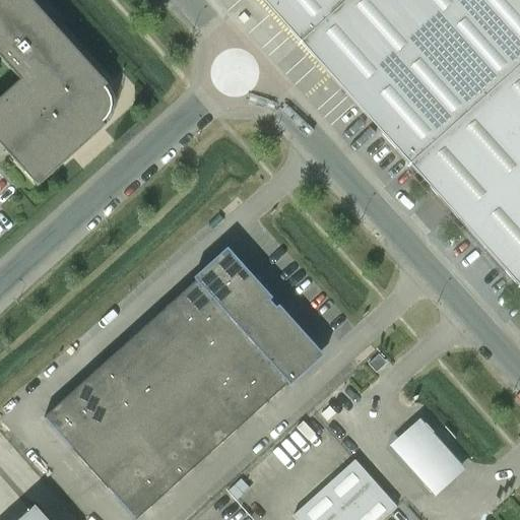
[(0,0),(0,57),(21,81),(0,99),(0,145),(34,185),(52,169),(103,124),(104,123),(105,123),(105,122),(106,121),(107,120),(108,119),(108,118),(109,118),(109,117),(109,116),(110,116),(110,115),(110,114),(111,113),(111,112),(111,111),(111,110),(112,109),(112,108),(112,107),(112,106),(112,105),(112,104),(112,103),(111,102),(111,101),(111,100),(111,99),(110,99),(110,98),(110,96),(110,95),(109,95),(109,94),(108,93),(108,92),(107,91),(106,90),(105,89),(105,88),(108,86),(56,29),(29,0),(0,0)]
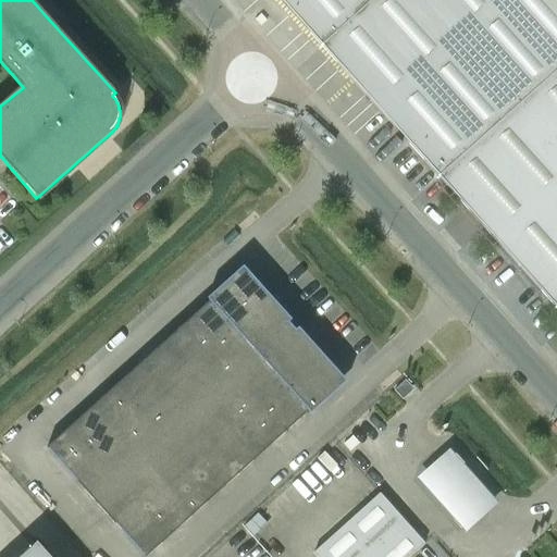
[(556,0),(279,0),(339,66),(438,177),(447,187),(555,308),(553,309),(554,310),(555,311),(556,310),(556,0)]
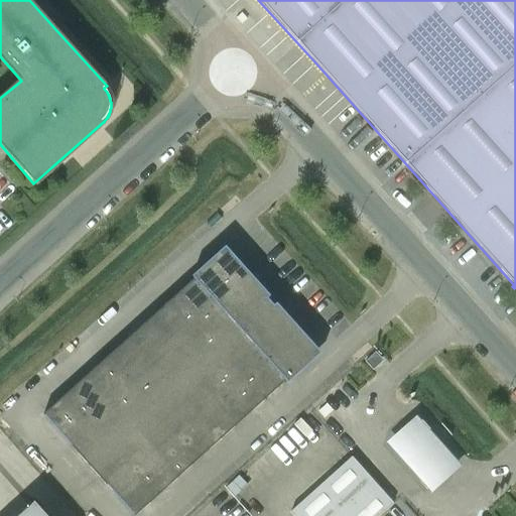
[(180,384),(271,302),(225,252),(134,334),(180,384)]
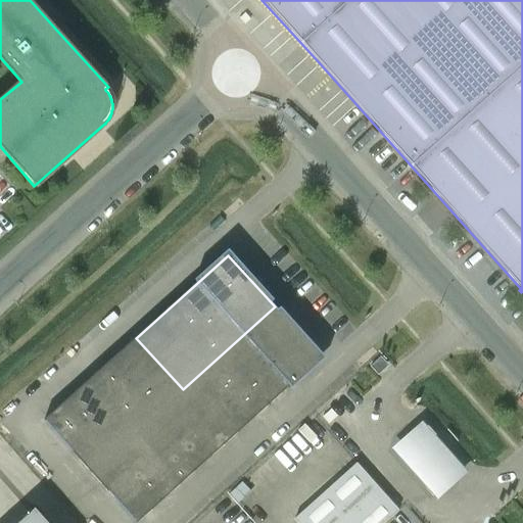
[(321,359),(275,306),(183,389),(229,441),(321,359)]
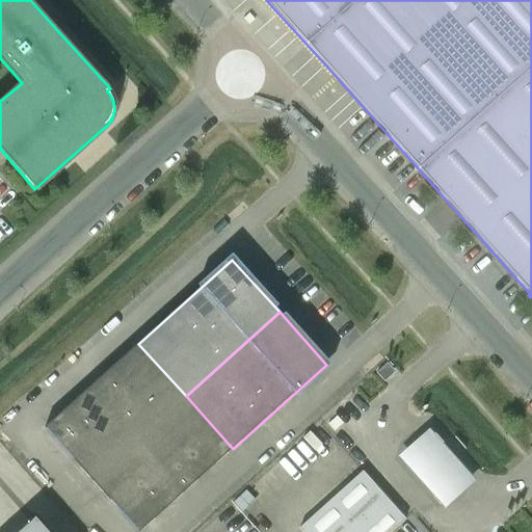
[(186,396),(138,344),(45,428),(91,480),(186,396)]
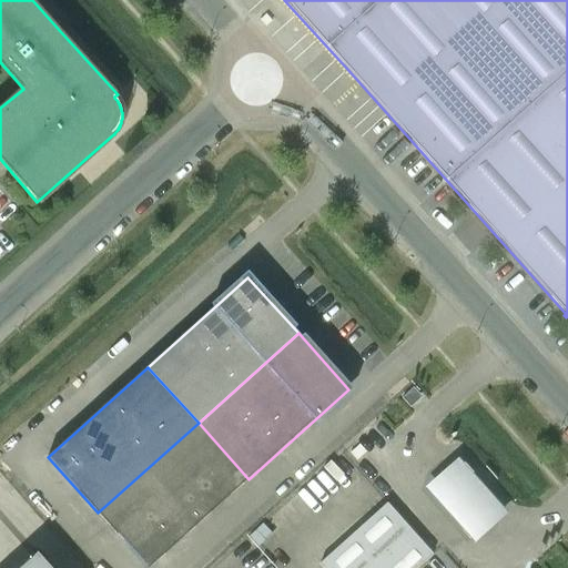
[(414,388),(403,398),(412,407),(422,398),(414,388)]
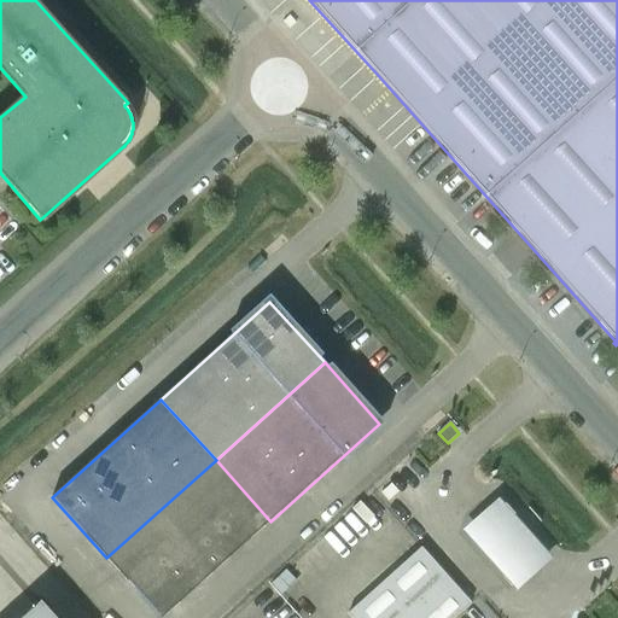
[(162,617),(270,522),(216,460),(106,558),(159,617),(162,617)]
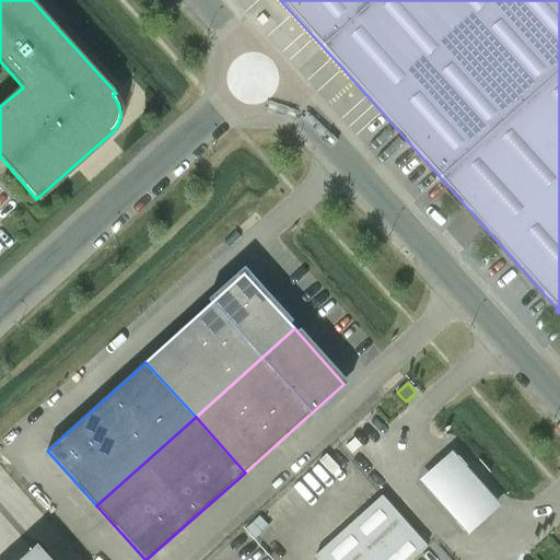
[(451,448),(419,478),(468,533),(500,503),(451,448)]
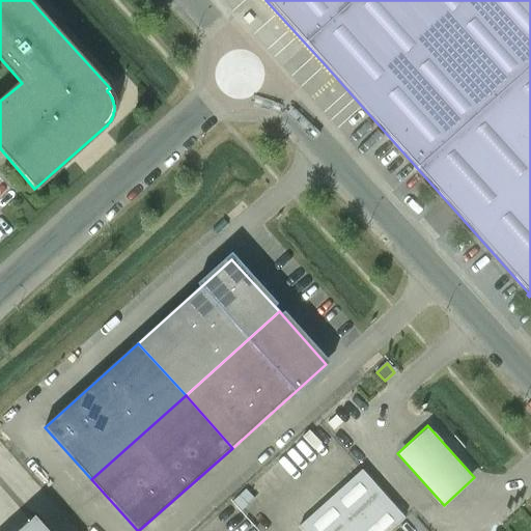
[(325,505),(299,528),(301,530),(390,530),(404,519),(380,492),(362,471),(325,505)]
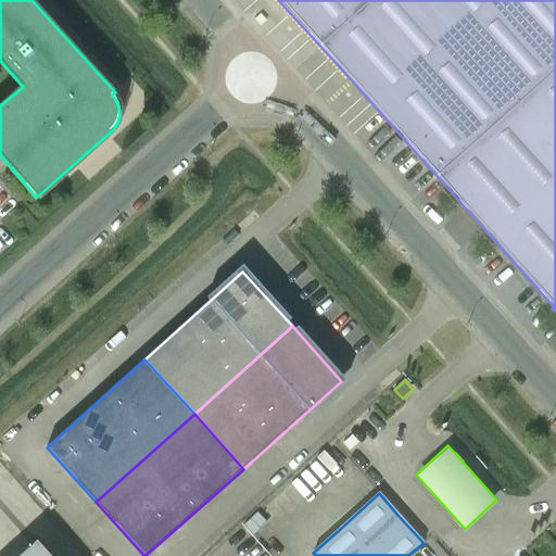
[(51,555),(37,540),(20,555),(51,555)]
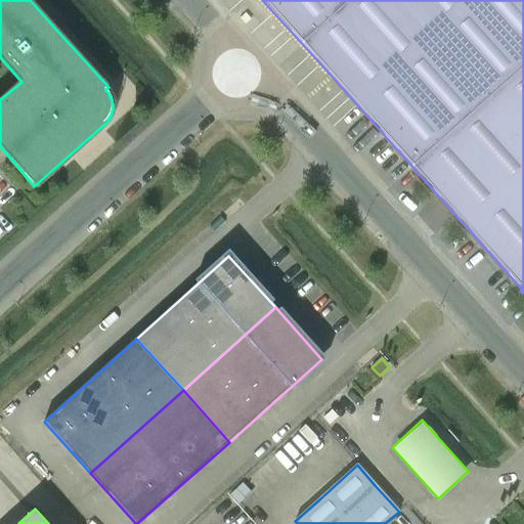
All buildings are outlined.
